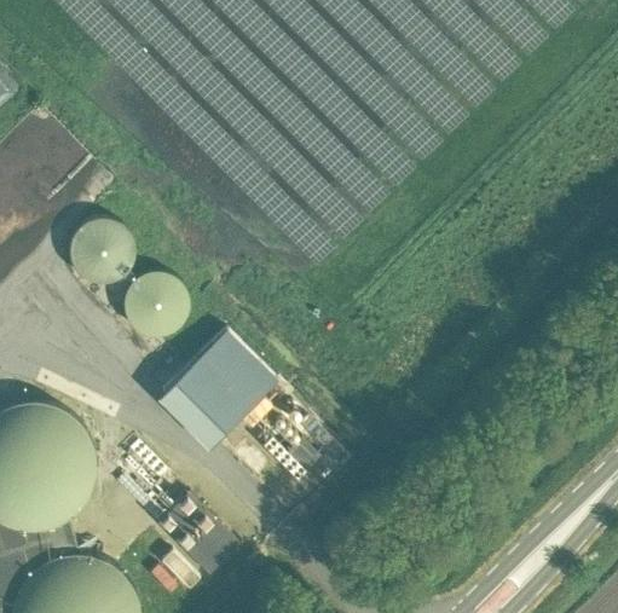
[(136,259),(136,253),(136,246),(133,240),(131,235),(127,229),(122,225),(116,221),(110,220),(104,219),(98,219),(91,221),(86,224),(81,227),(76,232),(73,237),(70,243),(69,250),(70,256),(71,262),(74,269),(78,273),(81,278),(87,281),(92,283),(98,285),(105,285),(111,284),(116,282),(122,279),(127,275),(131,270),(133,265),(136,259)]
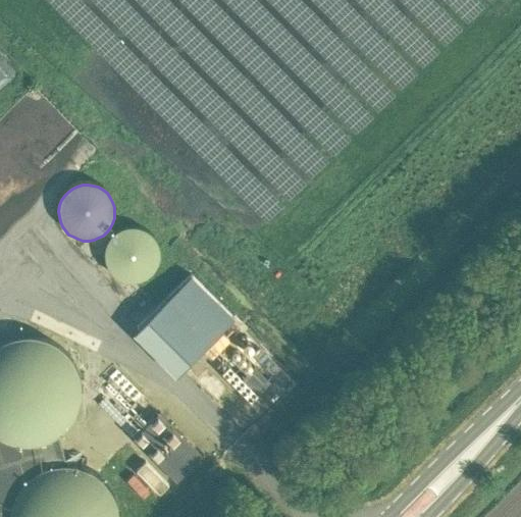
[(144,282),(148,280),(152,277),(156,273),(158,268),(159,263),(160,258),(160,253),(158,248),(156,243),(153,239),(149,236),(145,233),(140,230),(135,229),(129,229),(124,230),(119,233),(115,236),(111,239),(108,244),(106,249),(104,254),(104,259),(105,264),(107,269),(110,274),(113,278),(117,281),(122,283),(127,286),(134,286),(139,285),(144,282)]
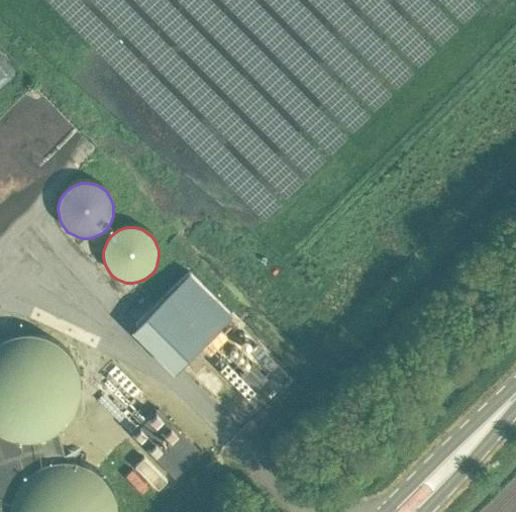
[(143,314),(188,359),(232,314),(188,270),(143,314)]
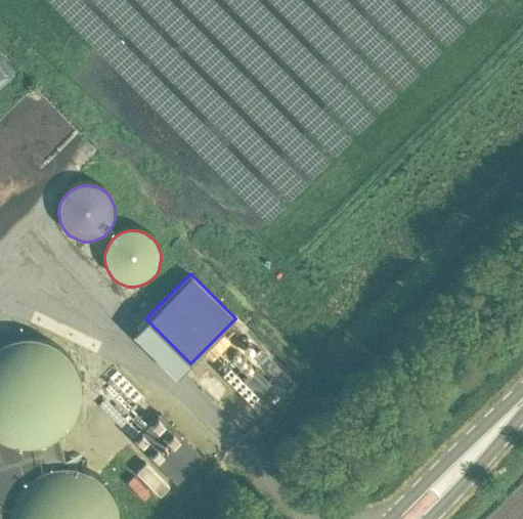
[(0,442),(2,443),(11,447),(23,449),(33,449),(43,447),(53,443),(62,437),(70,429),(76,420),(80,409),(82,399),(81,389),(79,378),(75,369),(69,359),(61,352),(52,346),(43,342),(32,340),(22,340),(11,342),(1,346),(0,346),(0,442)]
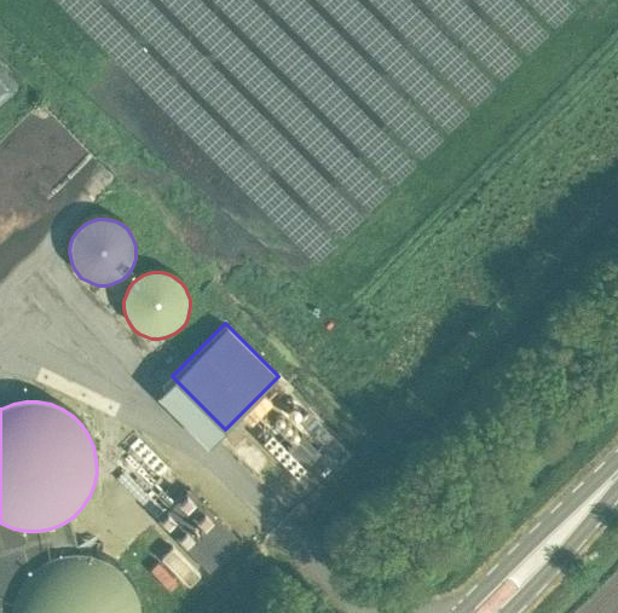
[(288,454),(266,432),(258,440),(299,483),(322,460),(301,439),(288,454)]
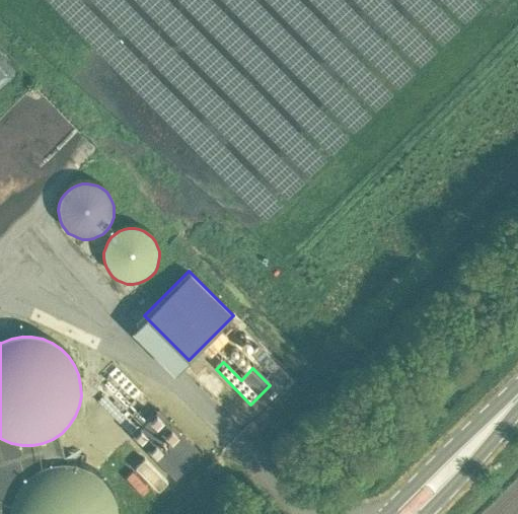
[(133,440),(175,484),(202,457),(158,415),(133,440)]
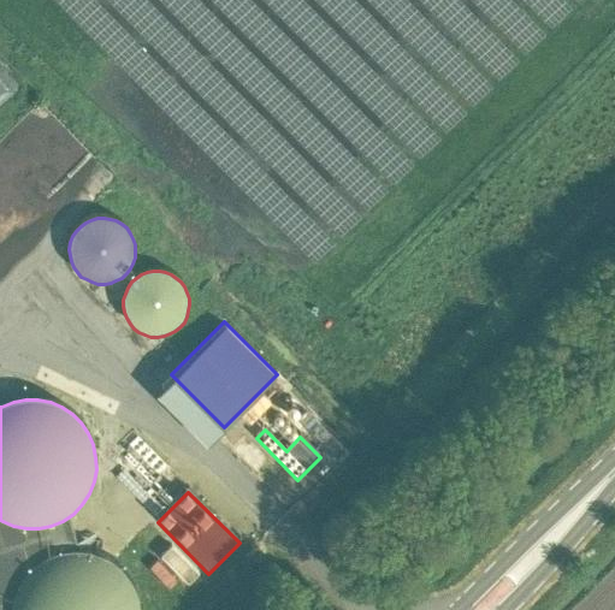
[(80,554),(69,516),(63,521),(51,526),(39,528),(27,528),(13,526),(3,521),(0,520),(0,609),(16,609),(16,604),(18,598),(19,593),(22,587),(24,584),(29,578),(31,575),(36,569),(39,567),(46,562),(48,561),(57,557),(58,557),(69,554),(80,554)]
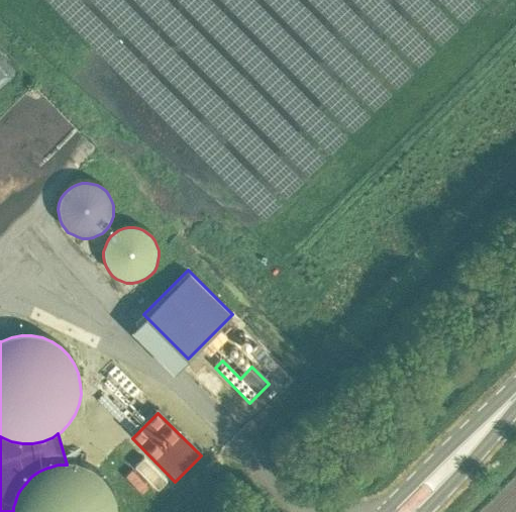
[(135,470),(159,493),(168,484),(144,461),(135,470)]
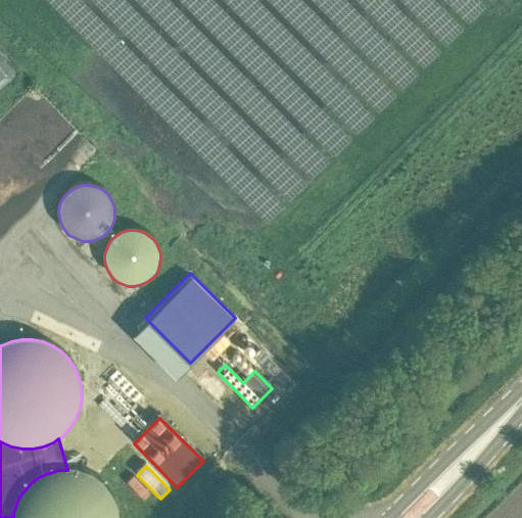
[(121,517),(120,510),(116,500),(111,491),(104,484),(96,478),(87,473),(77,470),(67,470),(58,470),(49,473),(48,473),(41,476),(39,477),(33,481),(31,483),(27,488),(25,490),(20,496),(18,499),(16,504),(15,508),(13,513),(13,517),(121,517)]
